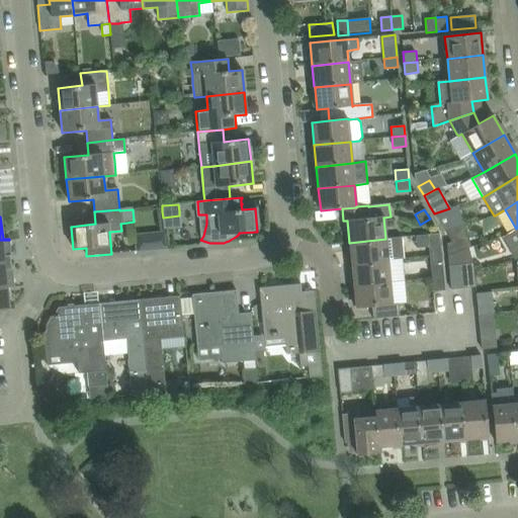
[(440,224),(446,233),(456,227),(457,229),(458,228),(452,218),(440,224)]
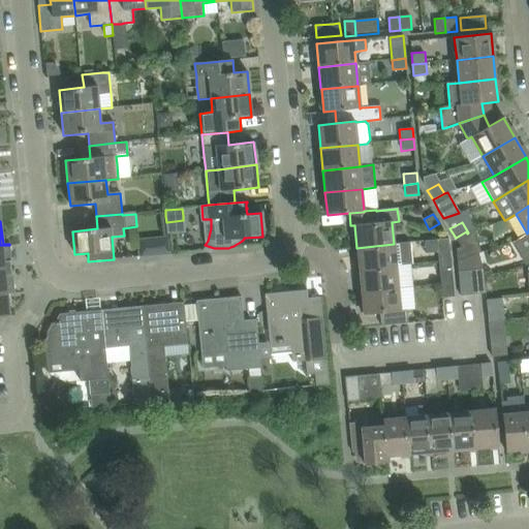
[(467,234),(466,231),(456,238),(461,248),(473,241),(468,232),(467,234)]
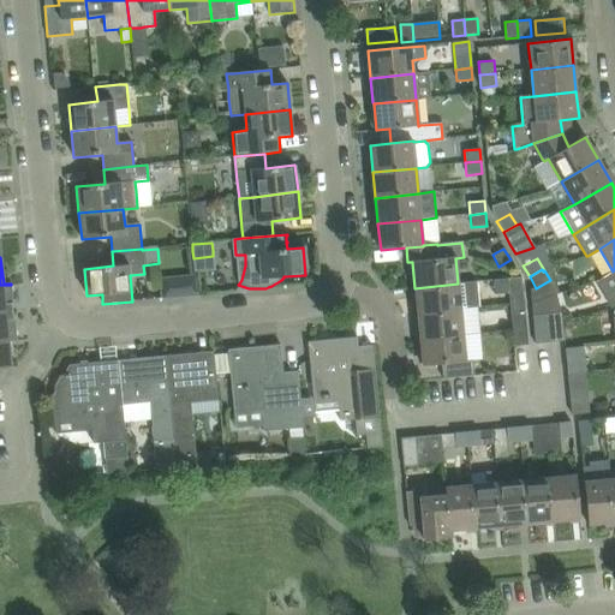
[(521,278),(507,279),(509,293),(523,292),(521,278)]
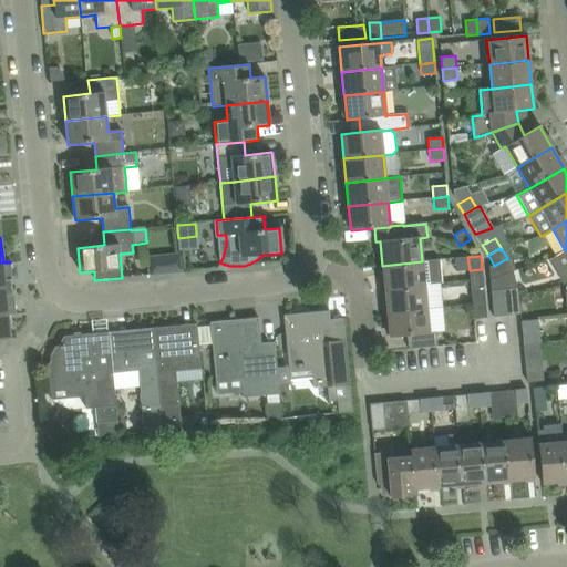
[(382,266),(385,289),(424,285),(442,284),(440,259),(422,261),(382,266)]
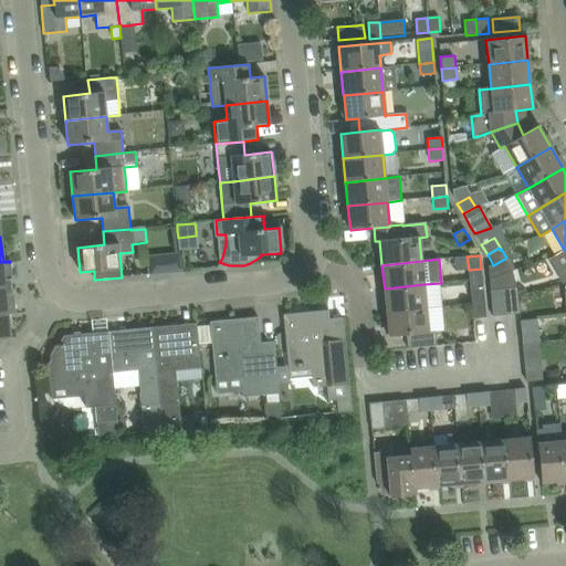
[(0,287),(12,286),(10,262),(0,262),(0,287)]
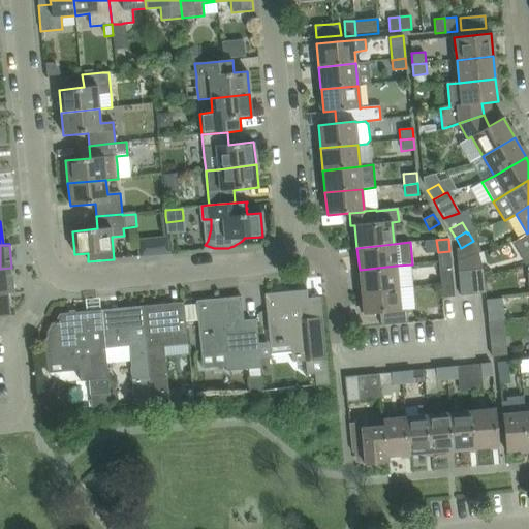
[(398,288),(396,266),(360,270),(362,292),(398,288)]
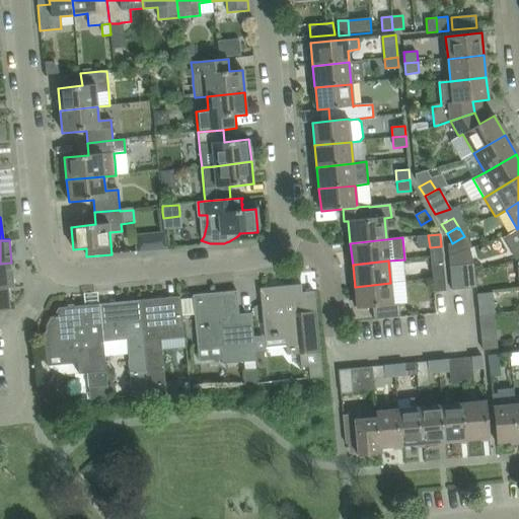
[(0,264),(0,287),(7,287),(13,286),(11,263),(0,264)]
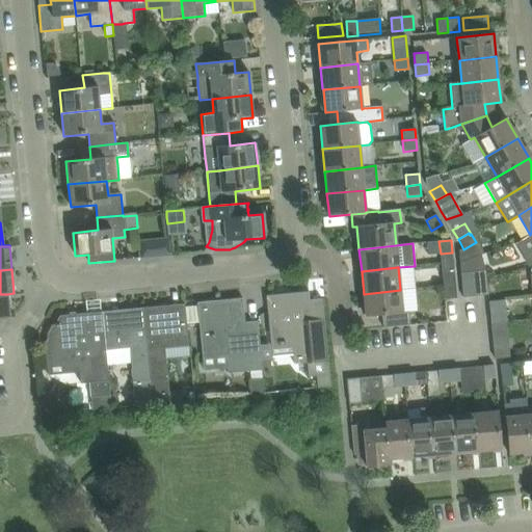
[(485,270),(473,271),(476,296),(488,295),(485,270)]
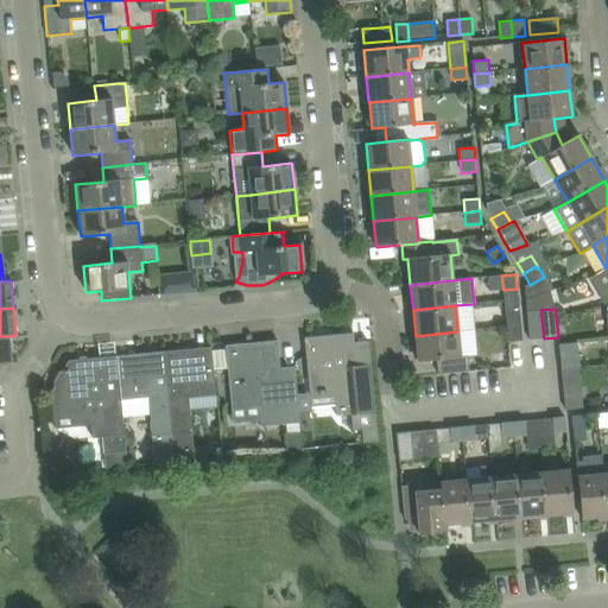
[(544,339),(540,310),(527,312),(530,341),(544,339)]
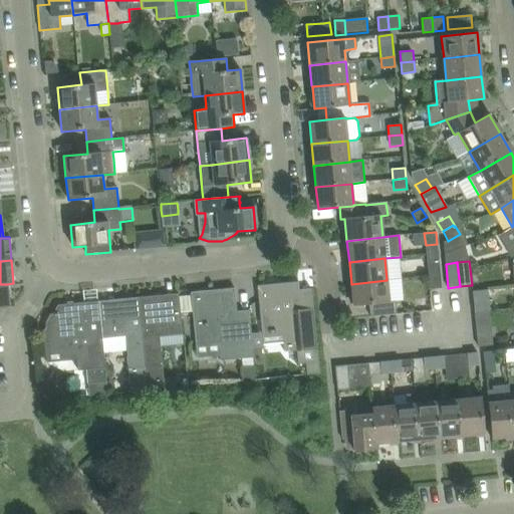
[(428,266),(430,289),(442,288),(440,264),(428,266)]
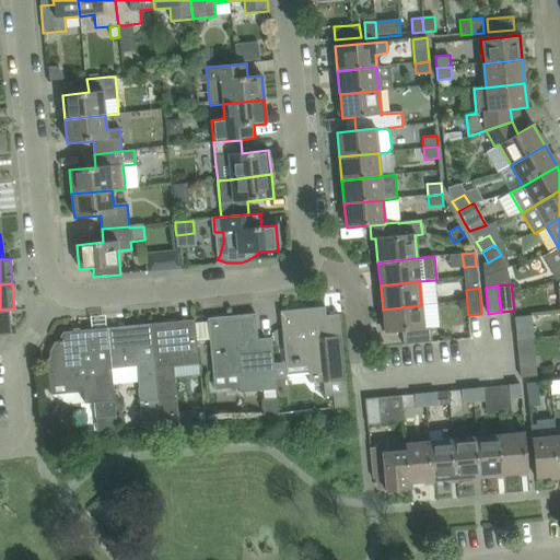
[(421,305),(383,310),(385,334),(401,331),(403,345),(432,342),(431,328),(424,329),(421,305)]
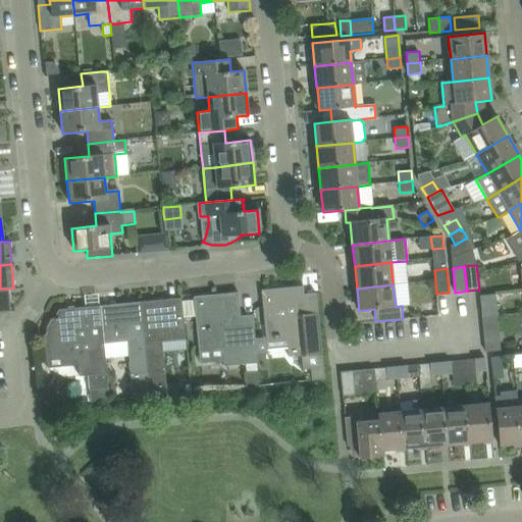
[(303,370),(310,369),(311,381),(324,379),(316,294),(314,294),(316,313),(306,314),(303,286),(261,291),(267,350),(288,348),(289,358),(302,356),(303,370)]
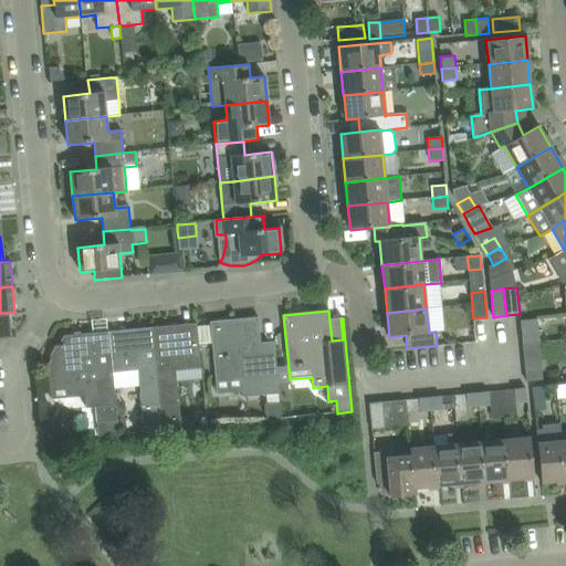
[(0,338),(10,338),(8,313),(0,313),(0,338)]
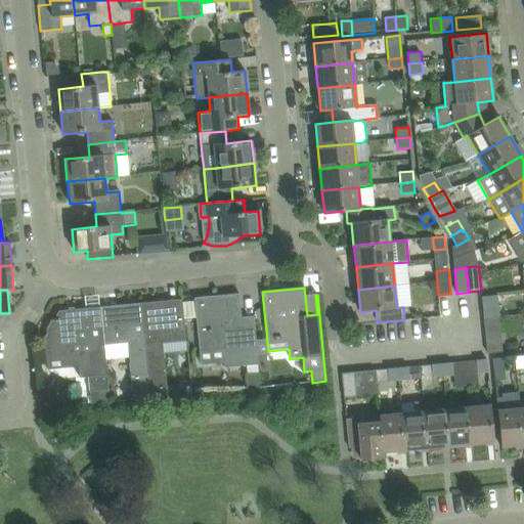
[(193,298),(194,301),(195,316),(197,324),(199,352),(222,350),(223,365),(224,367),(246,365),(258,364),(257,356),(255,339),(255,337),(253,316),(252,316),(253,324),(242,325),(241,317),(238,294),(193,298)]
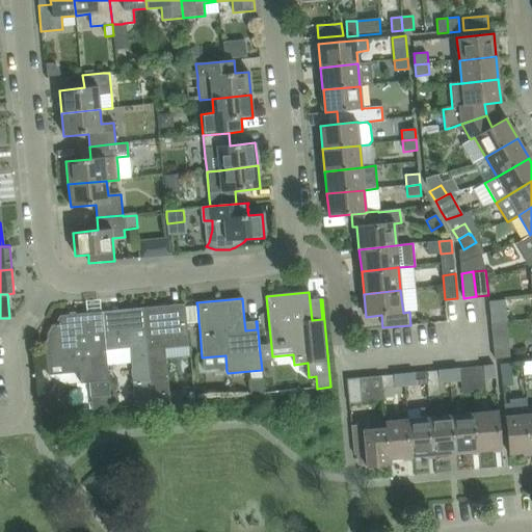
[(504,299),(488,301),(489,308),(489,311),(489,313),(490,323),(505,322),(506,322),(504,299)]
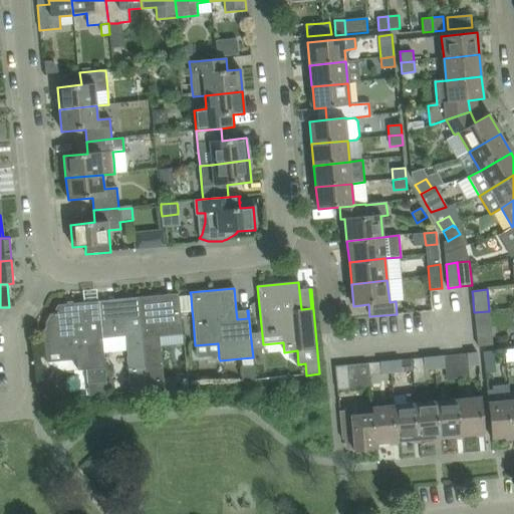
[(139,297),(146,367),(148,391),(165,390),(160,337),(182,334),(178,293),(177,294),(178,301),(163,302),(162,295),(139,297)]
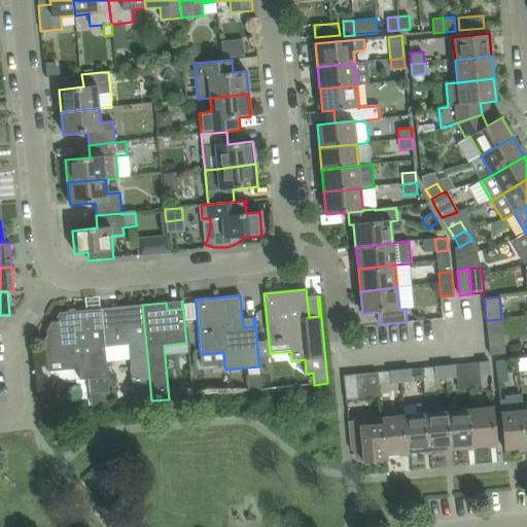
[(101,309),(105,347),(106,361),(130,359),(132,379),(134,402),(151,400),(149,377),(142,305),(117,308),(117,315),(103,316),(102,309),(101,309)]
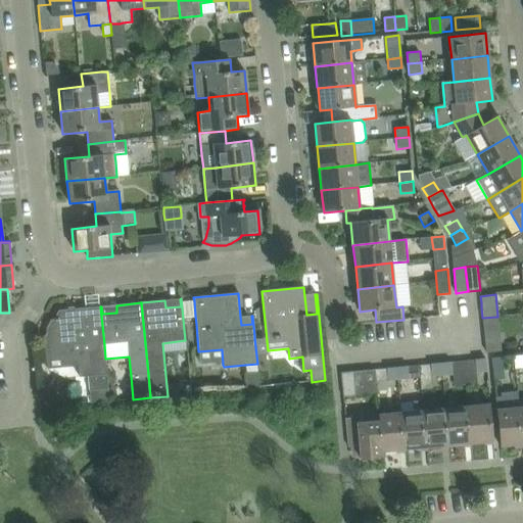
[(107,375),(105,359),(104,344),(100,306),(99,306),(100,314),(86,316),(85,308),(58,311),(53,320),(51,320),(46,329),(47,332),(44,337),(47,369),(72,367),(75,375),(79,374),(79,377),(91,376),(92,390),(90,390),(90,395),(87,396),(88,402),(91,401),(91,403),(109,401),(107,386),(107,375)]
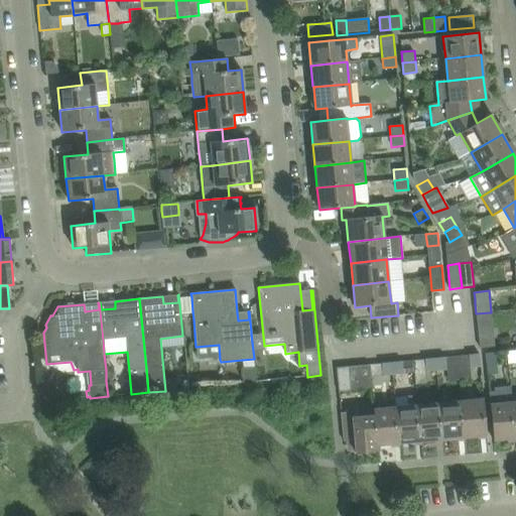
[(485,354),(486,366),(497,365),(496,353),(485,354)]
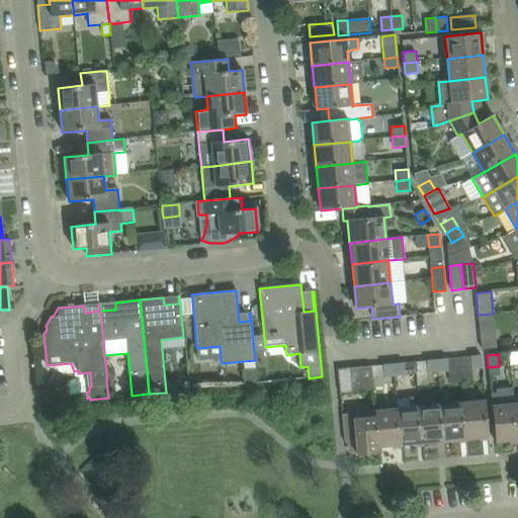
[(482,367),(481,355),(470,356),(471,368),(482,367)]
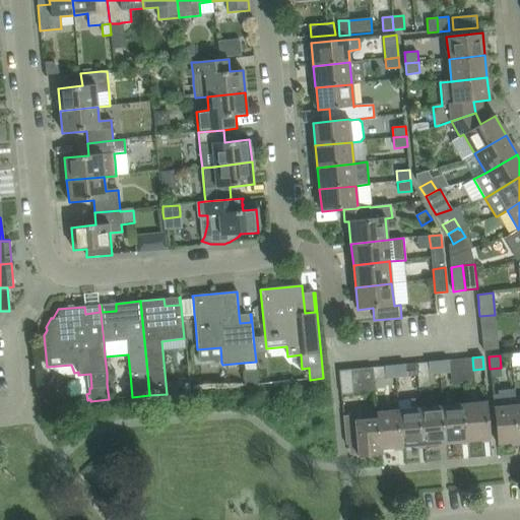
[(438,362),(440,374),(450,373),(449,361),(438,362)]
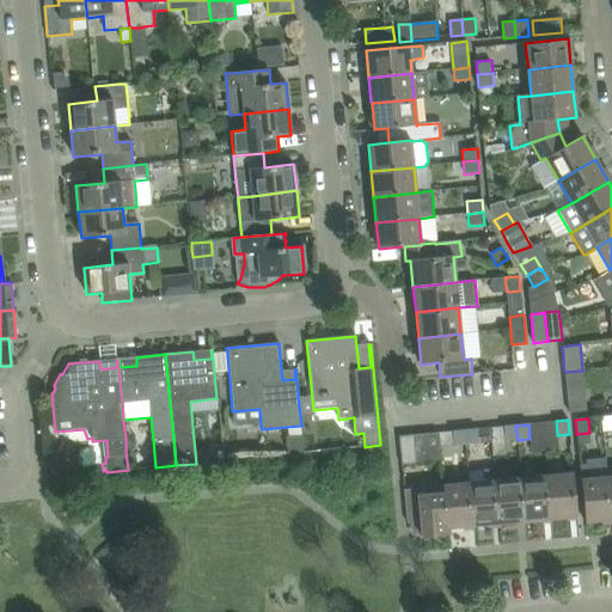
[(518,440),(515,426),(503,427),(505,441),(506,441),(518,440)]
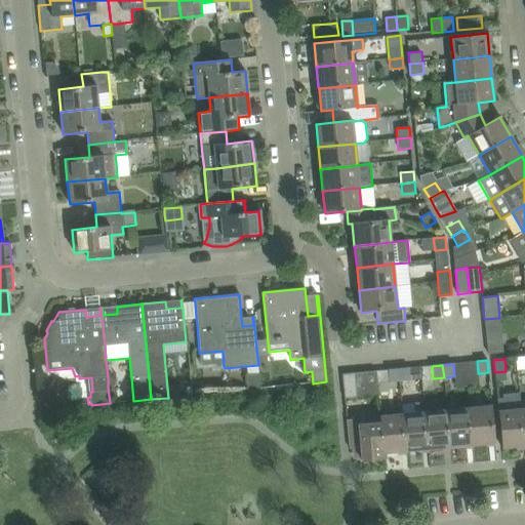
[(409,368),(398,369),(400,381),(410,380),(409,368)]
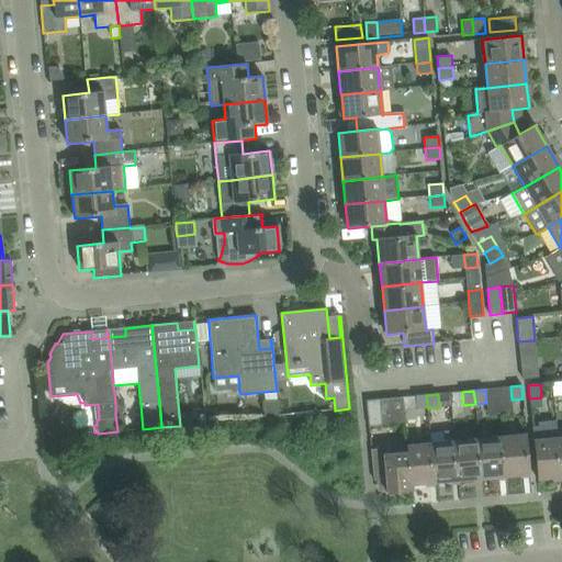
[(416,409),(428,408),(426,395),(415,396),(416,409)]
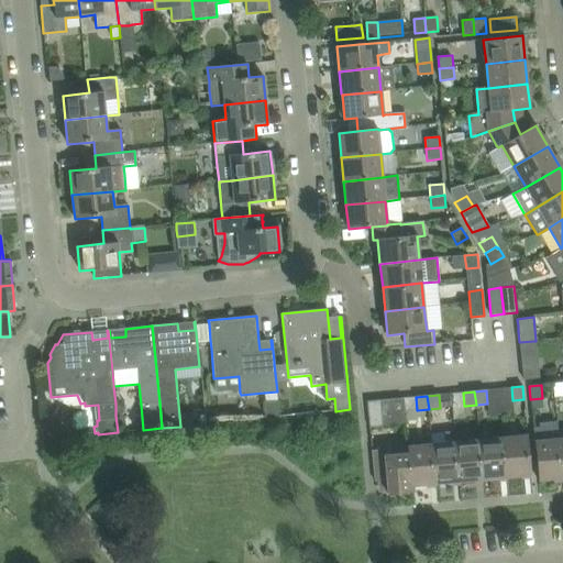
[(390,399),(379,400),(366,401),(370,428),(383,427),(382,417),(386,416),(390,399)]
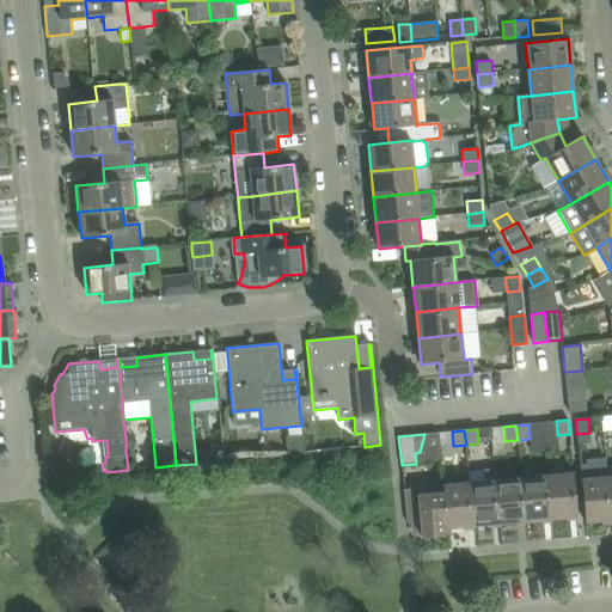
[(303,438),(288,439),(287,439),(288,454),(304,453),(303,438)]
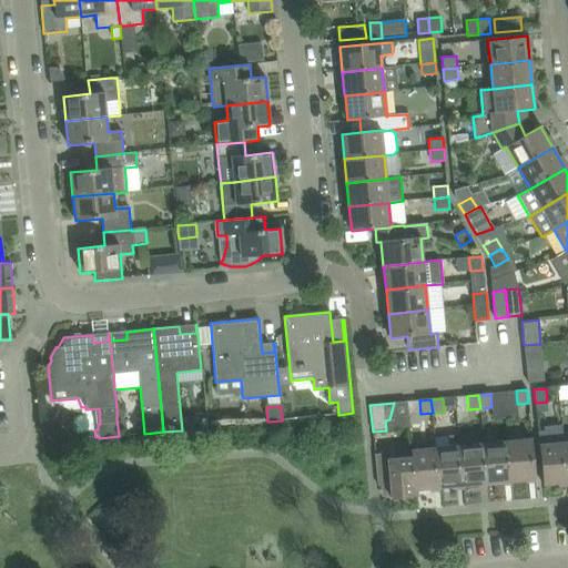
[(567,483),(564,443),(561,425),(544,427),(545,432),(538,432),(543,485),(567,483)]
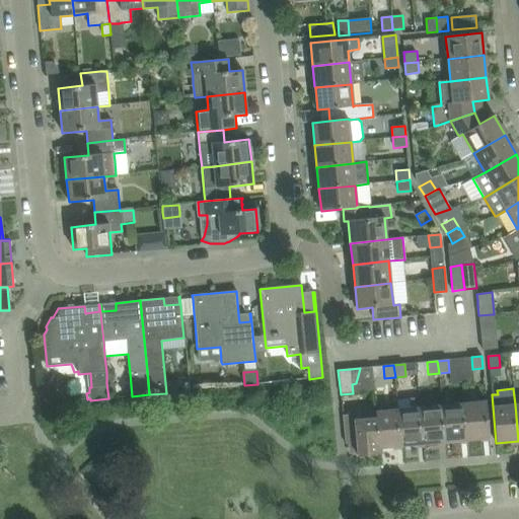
[(410,409),(398,410),(401,446),(424,444),(420,408),(419,398),(409,399),(410,409)]
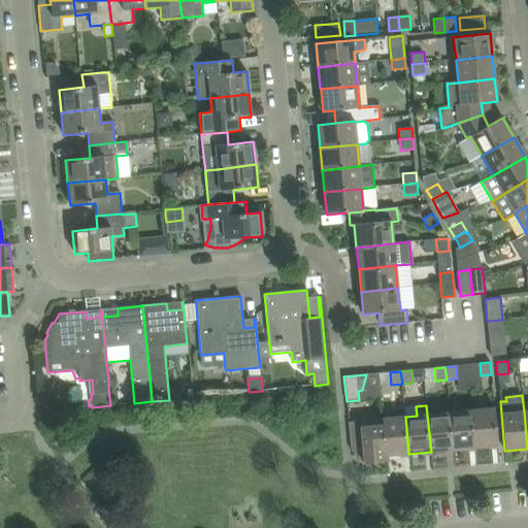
[(471,410),(475,448),(498,446),(494,408),(471,410)]
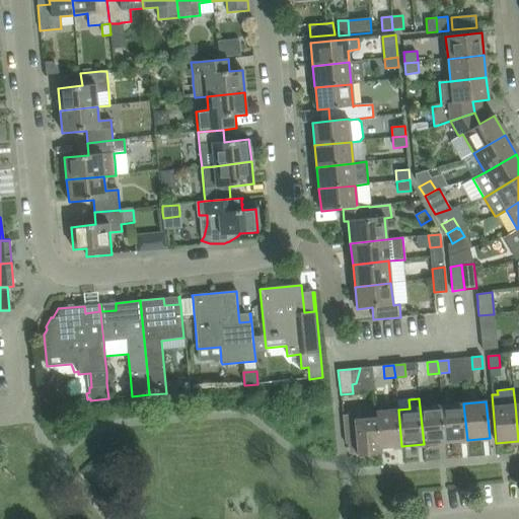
[(463,403),(442,405),(445,442),(467,440),(463,403)]
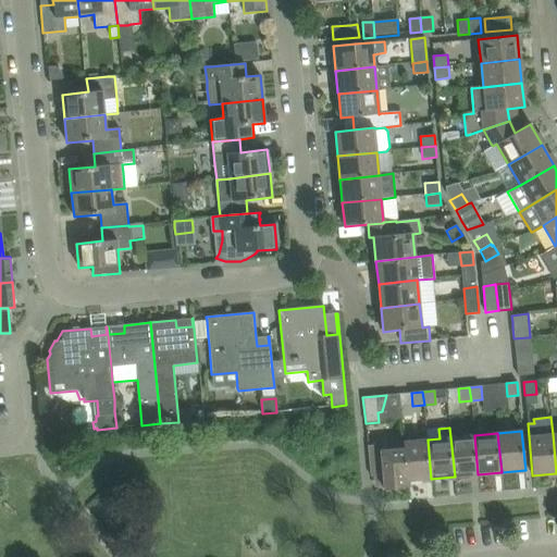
[(450,437),(455,477),(478,474),(474,435),(450,437)]
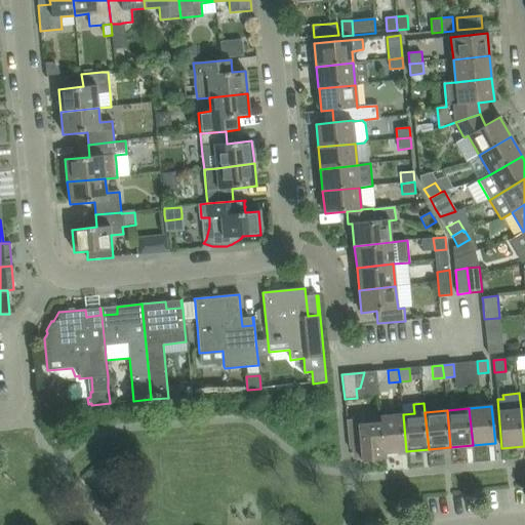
[(384,453),(385,453),(406,451),(403,414),(380,416),(380,422),(381,422),(384,453)]
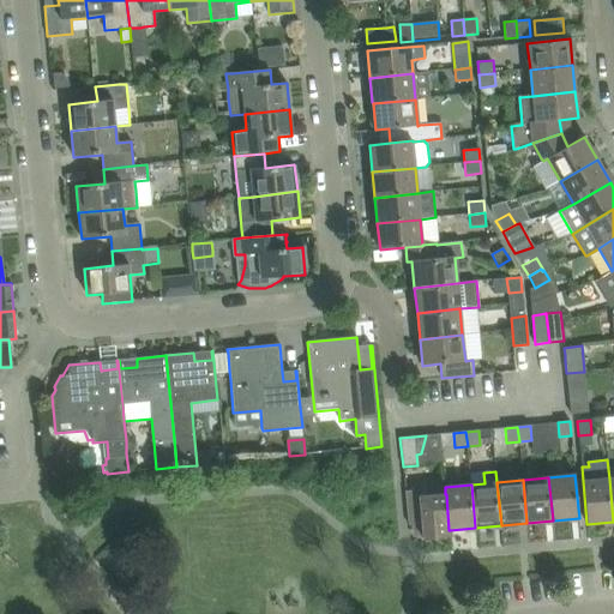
[(408,525),(422,524),(423,540),(451,537),(450,530),(449,530),(446,494),(445,494),(445,487),(405,491),(408,525)]
